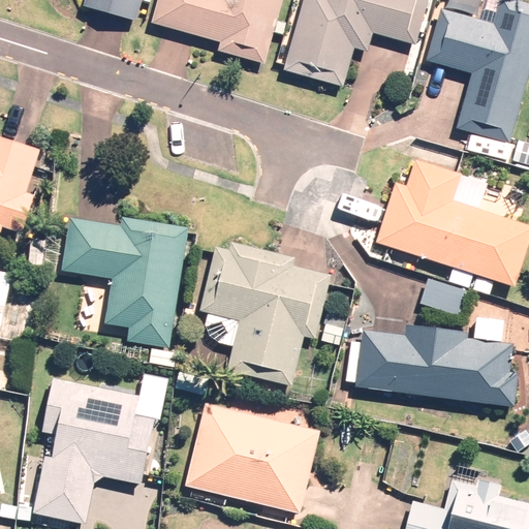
[(88,0),(86,8),(137,22),(143,0),(88,0)]
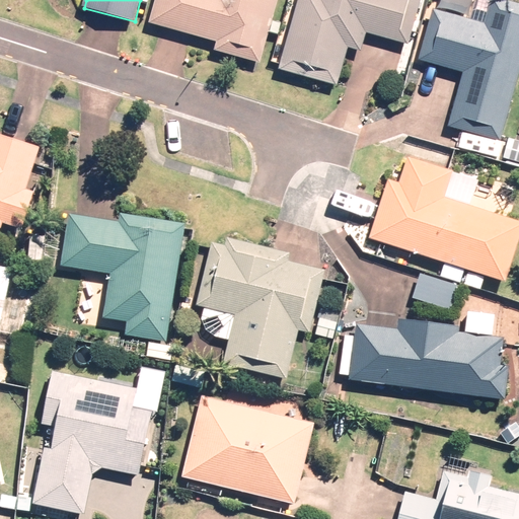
[(277,0),(156,0),(150,23),(216,42),(213,51),(260,64),(277,0)]
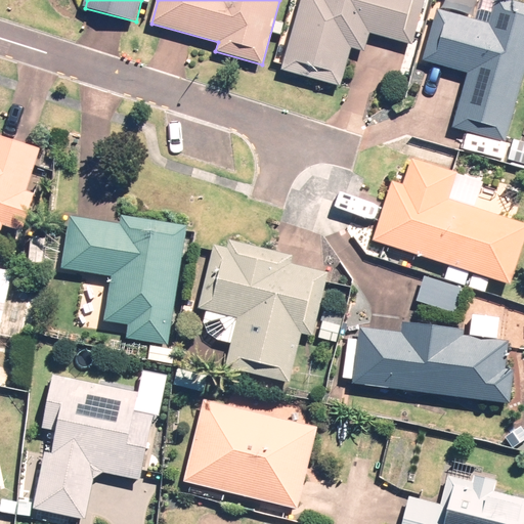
[(303,0),(285,73),(339,87),(348,51),(363,55),(368,37),(411,48),(424,0),(303,0)]
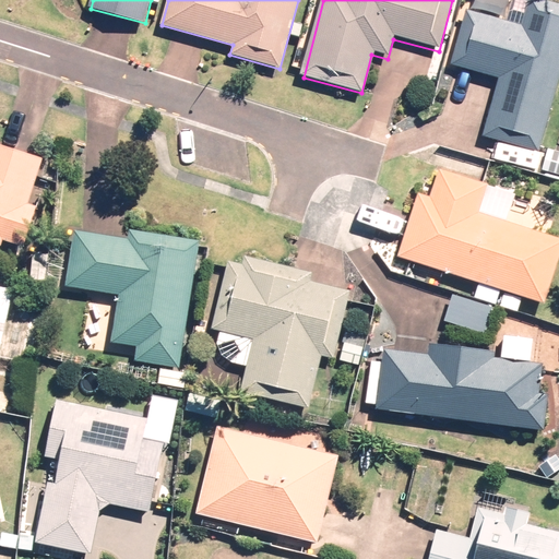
[(499,80),(485,130),(448,119),(440,147),(497,164),(502,144),(540,155),(558,92),(558,4),(542,0),(527,0),(521,27),(478,15),(463,69),(499,80)]
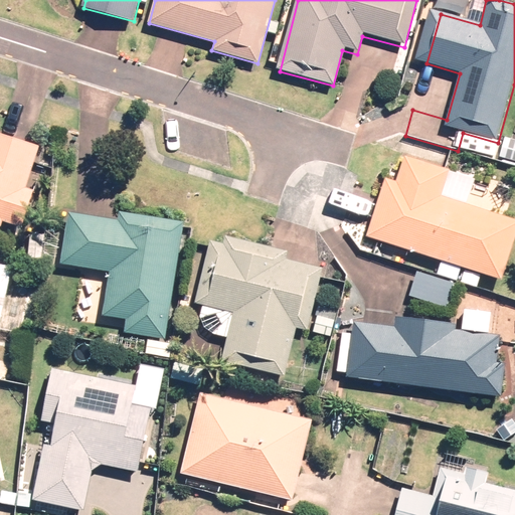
[(0,226),(1,227),(3,221),(22,228),(34,191),(27,189),(40,148),(0,135),(0,226)]
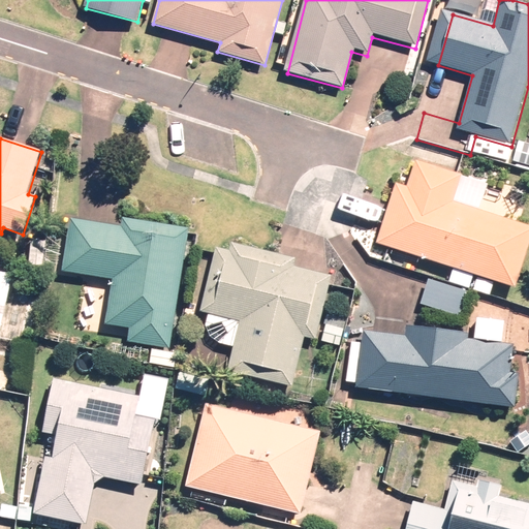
[(528,145),(518,142),(511,161),(528,165),(528,145)]
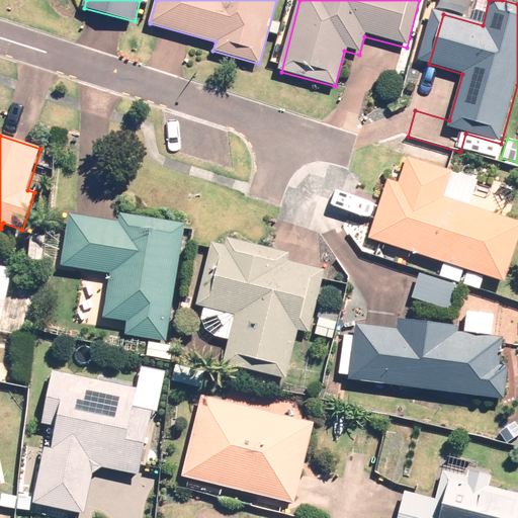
[(387,179),(369,238),(452,264),(447,278),(464,283),(468,269),(505,281),(517,240),(517,221),(469,206),(479,180),(407,157),(399,183),(387,179)]
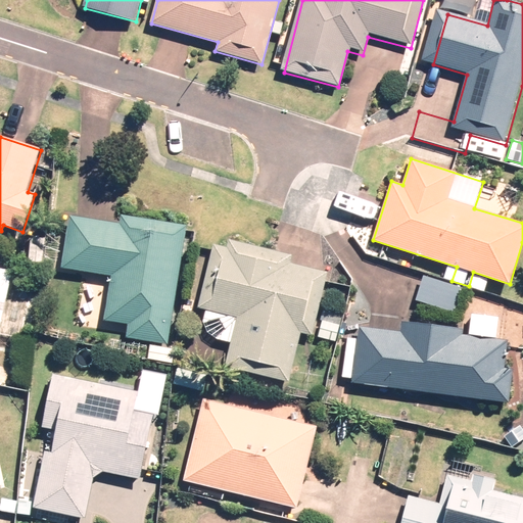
[(168,345),(187,226),(122,216),(120,224),(70,217),(62,269),(111,276),(104,321),(129,325),(126,339),(168,345)]
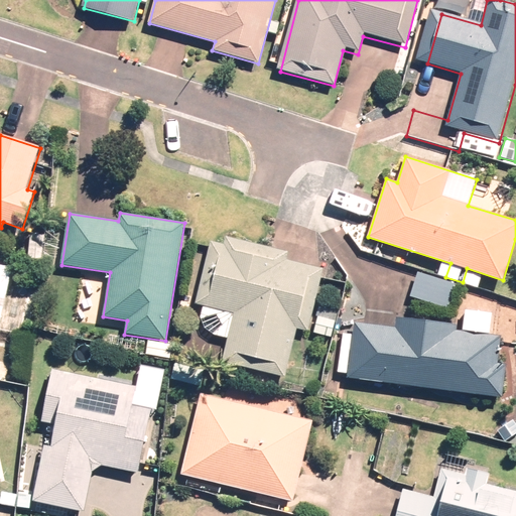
[(228,339),(222,362),(285,377),(297,329),(308,332),(324,269),(287,260),(289,252),(227,237),(225,245),(211,242),(196,304),(204,306),(201,317),(206,329),(213,335),(228,339)]
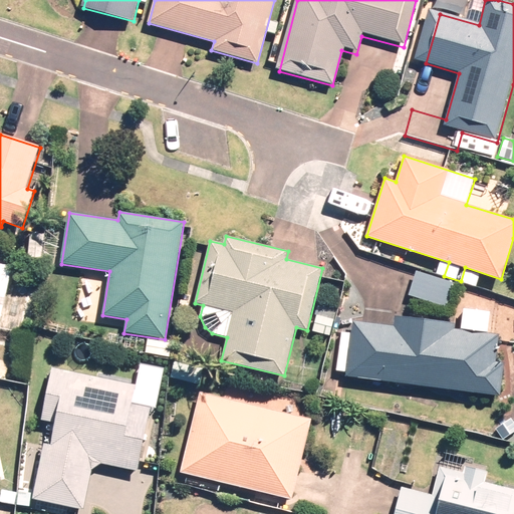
[(0,322),(2,313),(22,317),(27,297),(7,292),(13,267),(0,264),(0,322)]
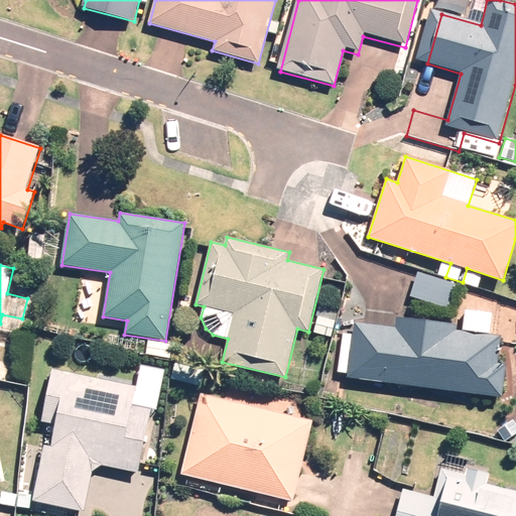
[(457,285),(417,272),(410,296),(448,308),(457,285)]
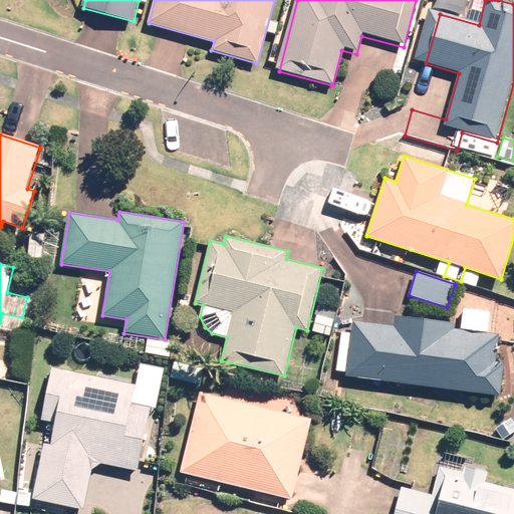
[(333,319),(316,315),(313,331),(330,335),(333,319)]
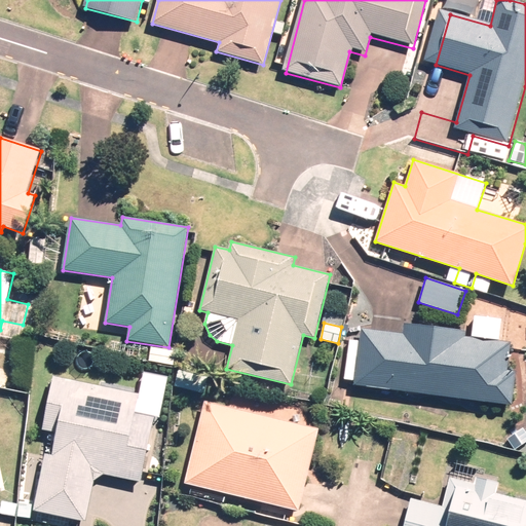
[(354,381),(353,385),(513,406),(517,373),(508,371),(511,342),(464,336),(465,332),(404,324),(403,334),(362,329),(360,341),(349,340),(344,379),(354,381)]
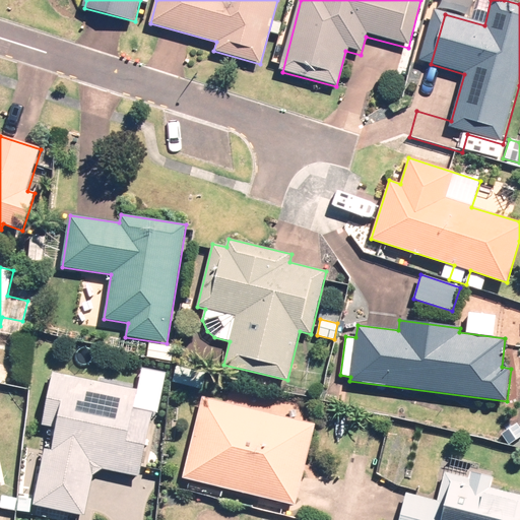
[(149,343),(147,358),(172,361),(174,347),(149,343)]
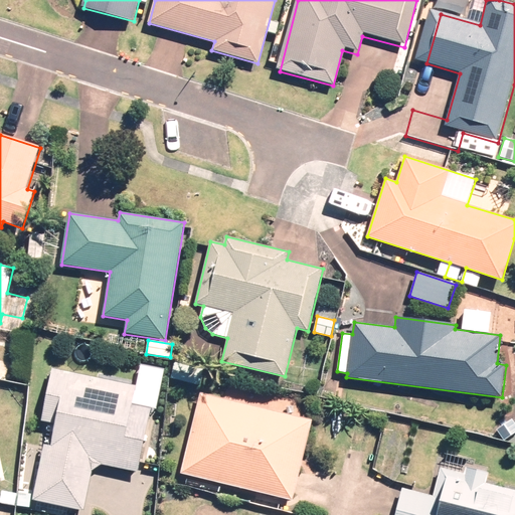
[(174,363),(170,378),(192,384),(196,369),(174,363)]
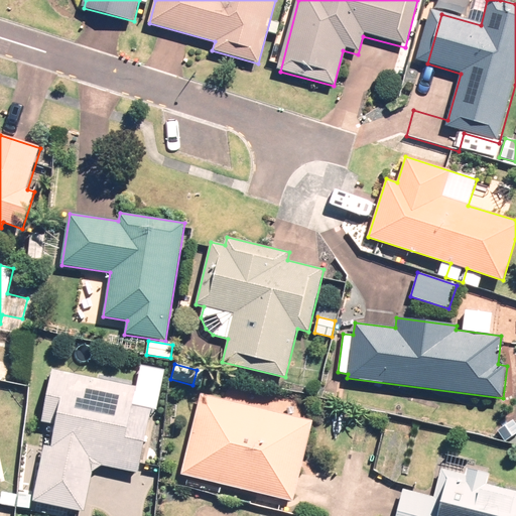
[(136,387),(52,370),(41,422),(55,425),(51,447),(44,445),(32,502),(84,513),(93,472),(102,466),(138,474),(151,410),(156,411),(159,395),(135,390),(136,387)]
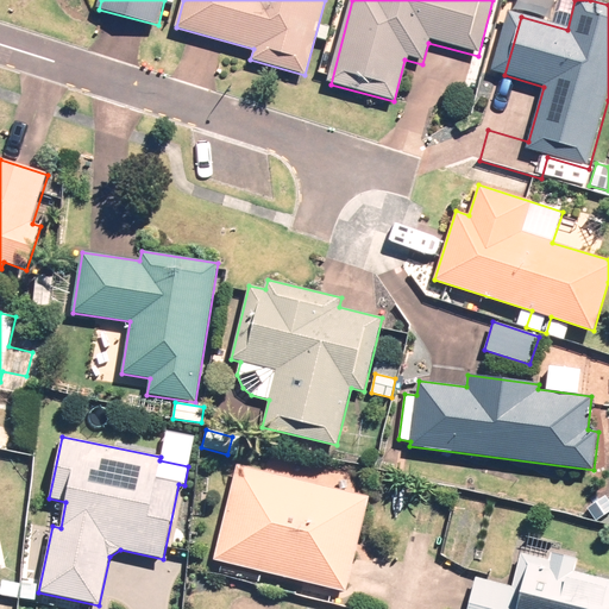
[(237,465),(214,560),(347,592),(370,497),(237,465)]
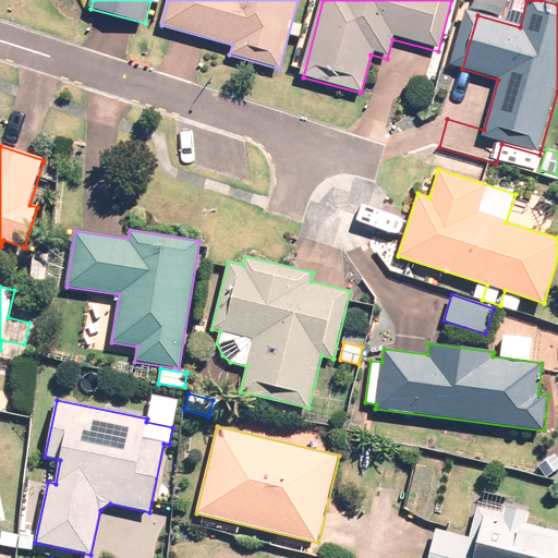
[(557,557),(557,531),(526,523),(530,513),(505,507),(504,513),(477,507),(470,538),(436,530),(428,557),(557,557)]
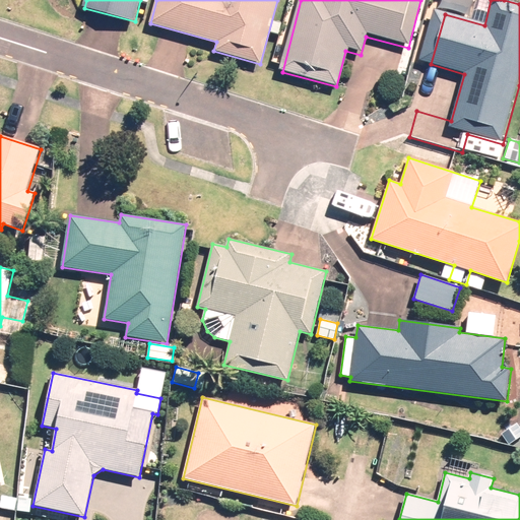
All buildings are outlined.
